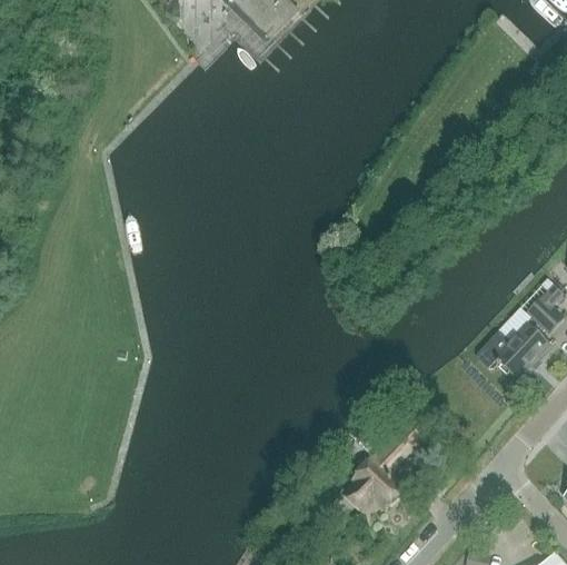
[(234,0),(262,28),(268,33),(295,7),(287,0),(234,0)]
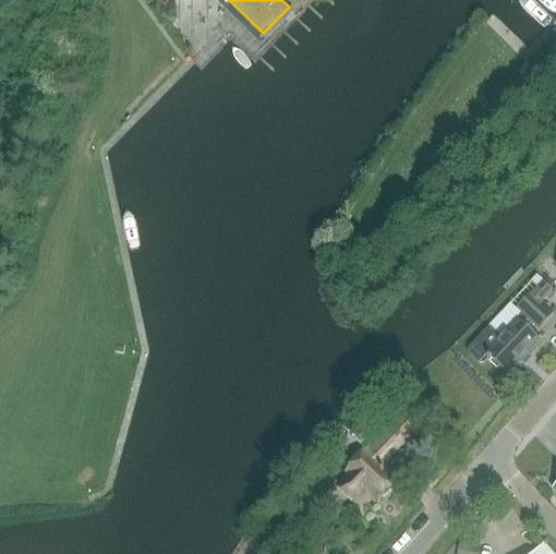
[(160,2),(160,15),(173,15),(173,2),(160,2)]
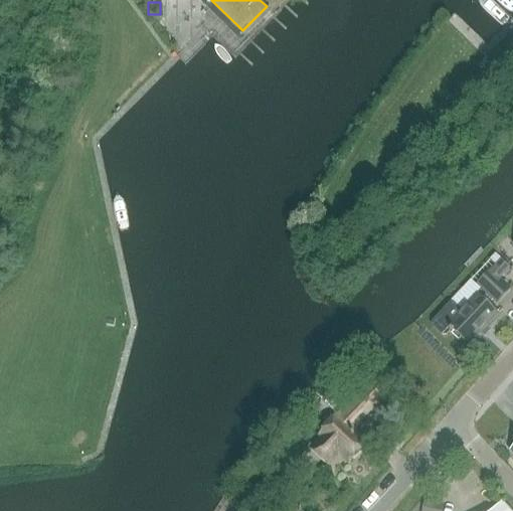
[(437,313),(436,312),(436,313),(436,314),(431,319),(431,324),(440,332),(444,332),(448,328),(450,330),(452,329),(467,342),(496,311),(486,301),(490,297),(495,301),(509,286),(498,276),(508,266),(499,258),(475,282),(480,286),(475,291),(474,290),(457,307),(451,301),(448,301),(437,313)]
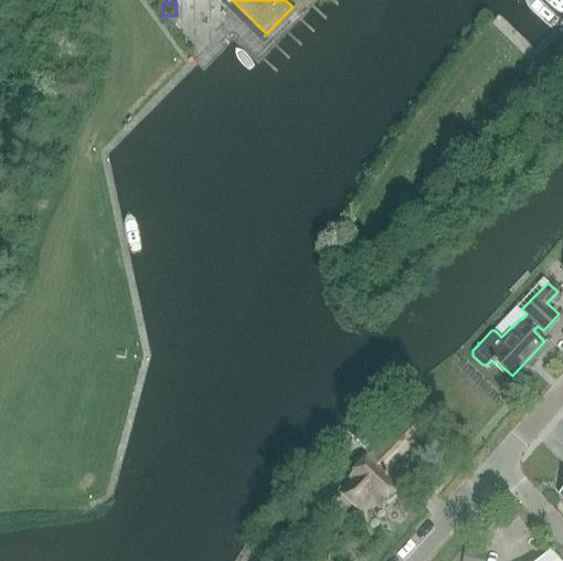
[(412,411),(394,430),(409,442),(425,423),(412,411)]
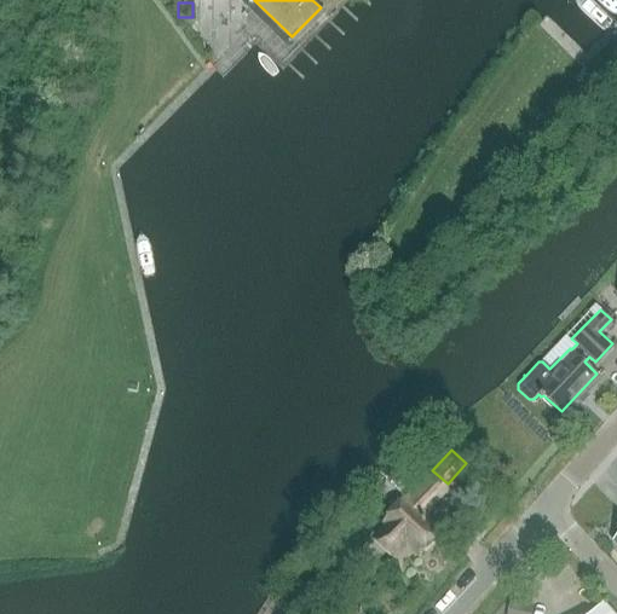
[(415,551),(434,531),(416,514),(426,504),(411,490),(384,519),(369,534),(393,557),(407,543),(415,551)]
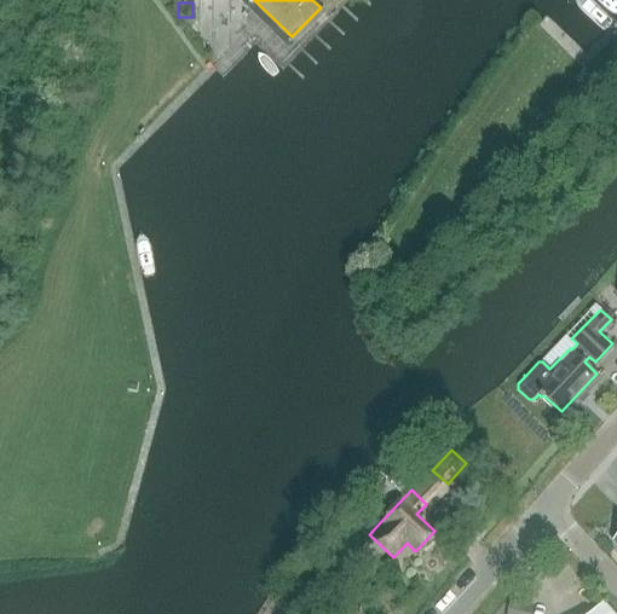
[(616,613),(604,600),(586,613),(616,613)]
